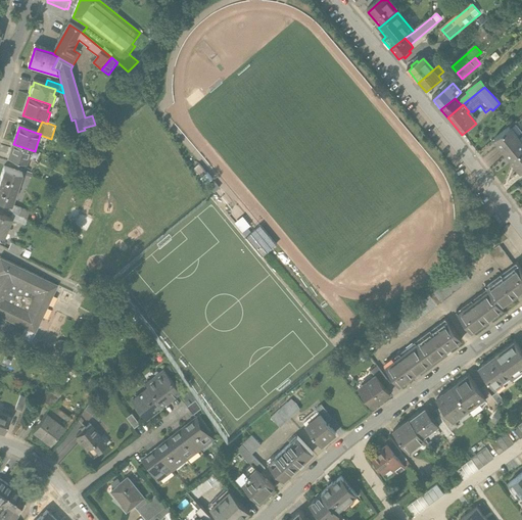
[(494,142),(504,153),(519,140),(510,129),(494,142)]
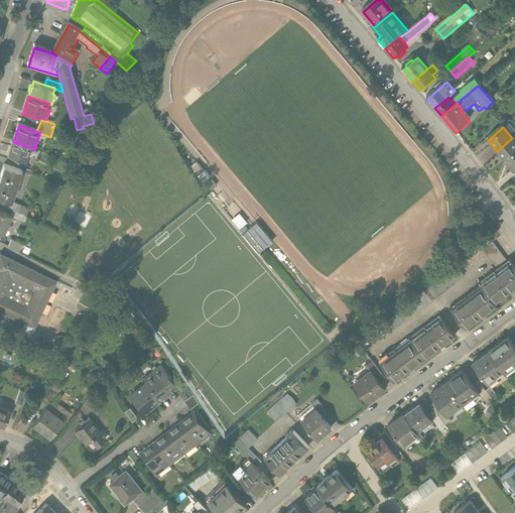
[(497,151),(506,161),(514,154),(514,141),(512,138),(497,151)]
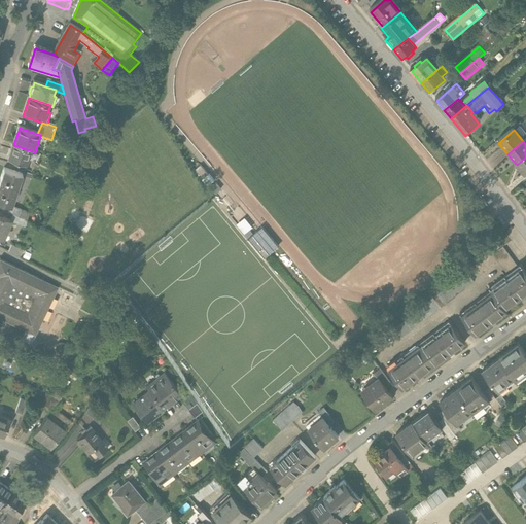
[(27,166),(32,151),(13,145),(8,160),(27,166)]
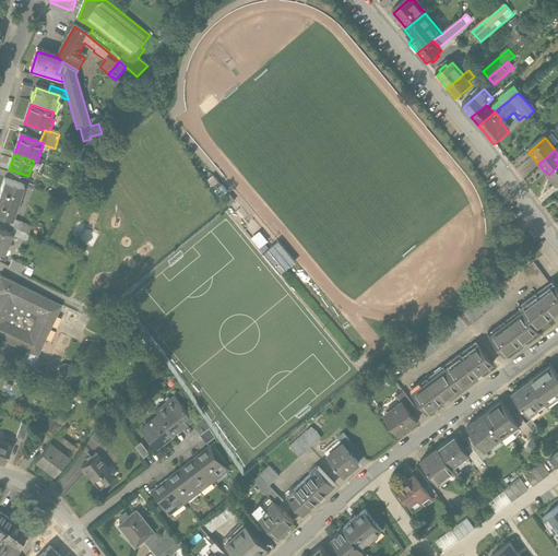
[(557,167),(548,175),(557,187),(557,167)]
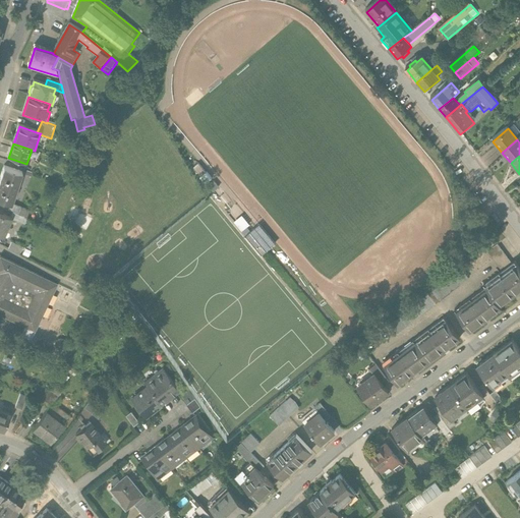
[(22,174),(5,169),(0,183),(0,200),(12,205),(22,174)]
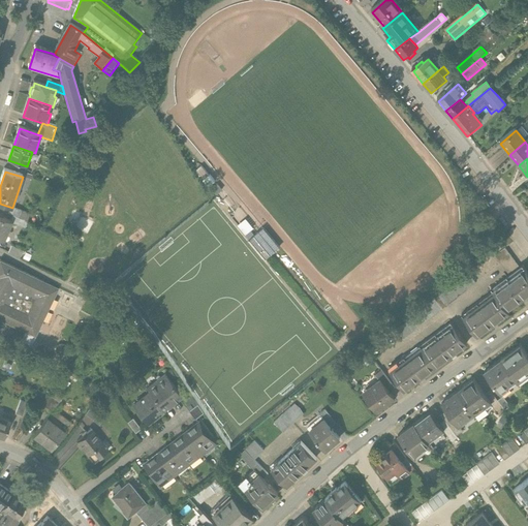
[(217,186),(212,190),(217,196),(222,192),(217,186)]
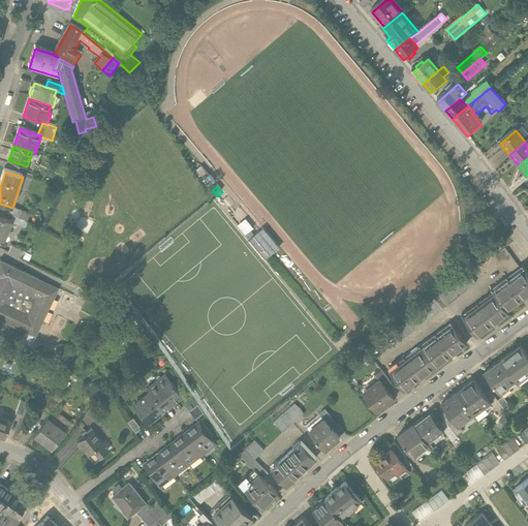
[(9,215),(14,218),(27,223),(29,216),(11,209),(9,215)]
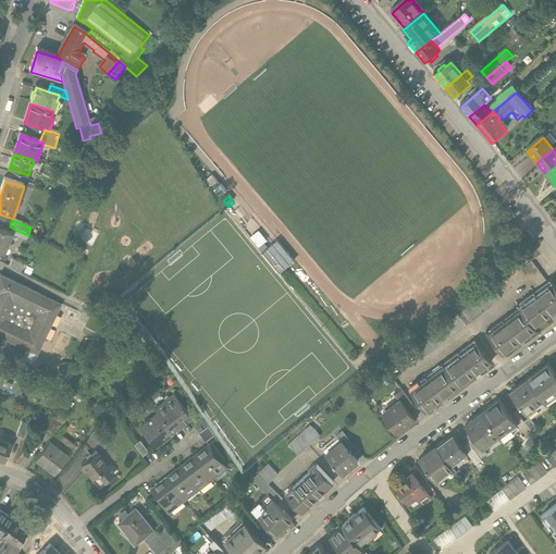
[(13,236),(0,230),(0,254),(4,256),(5,256),(4,255),(7,248),(8,248),(13,236)]
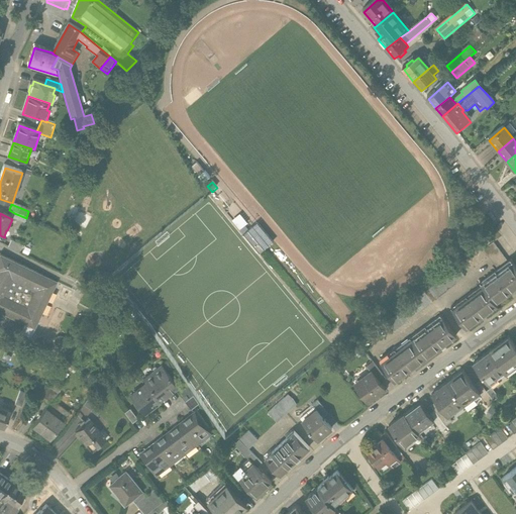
[(28,219),(26,218),(14,213),(12,219),(26,225),(28,219)]
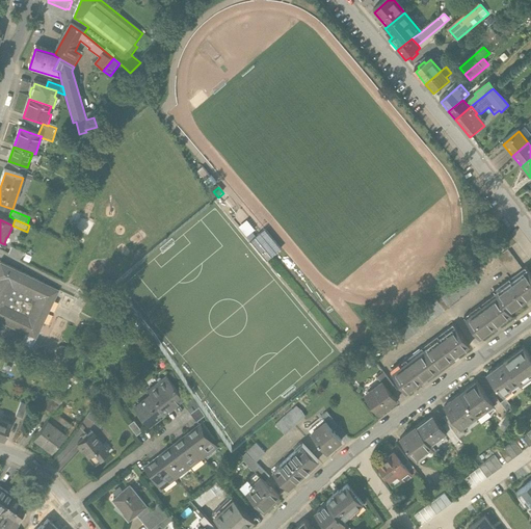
[(267,230),(253,241),(268,262),(283,249),(267,230)]
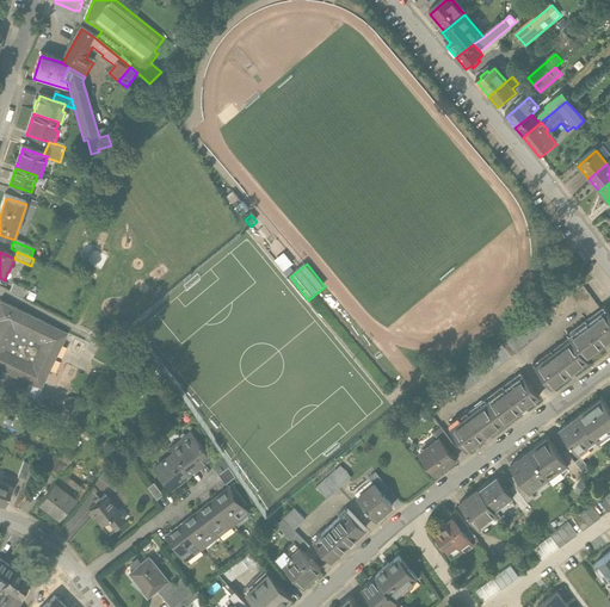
[(29,293),(14,286),(11,295),(25,301),(29,293)]
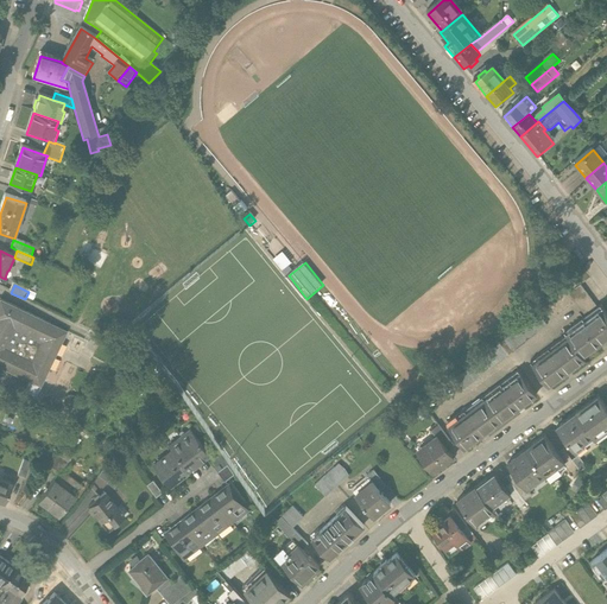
[(569,297),(587,318),(598,310),(581,287),(569,297)]
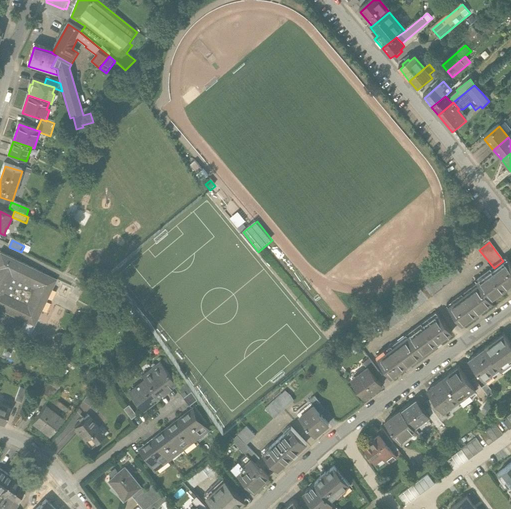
[(57,281),(0,254),(0,310),(25,323),(21,331),(31,336),(57,281)]
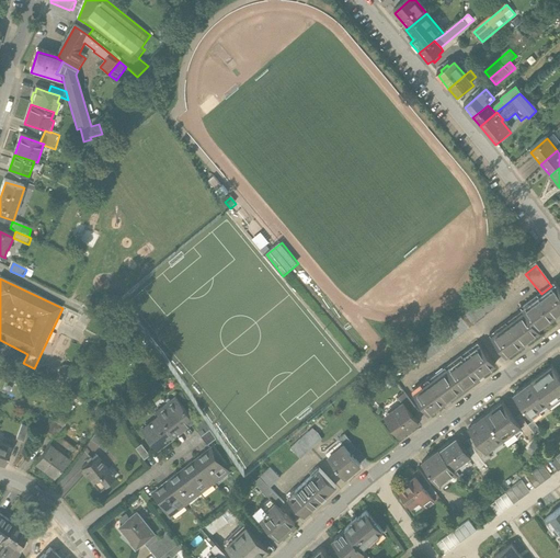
[(525,314),(538,331),(559,315),(559,289),(557,286),(524,311),(525,314)]
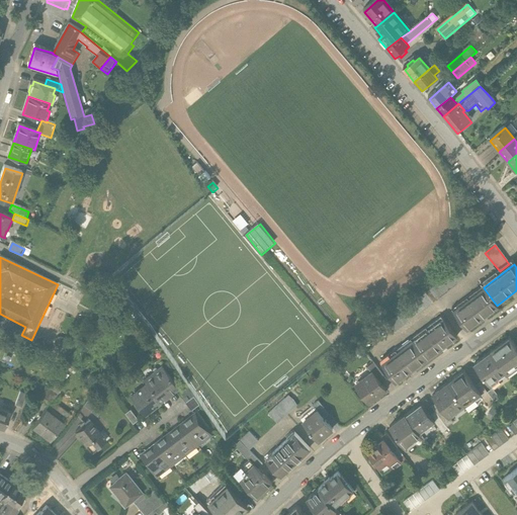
[(457,285),(466,278),(458,268),(390,325),(396,334),(407,326),(406,326),(415,319),(425,312),(425,311),(448,293),(457,286),(457,285)]
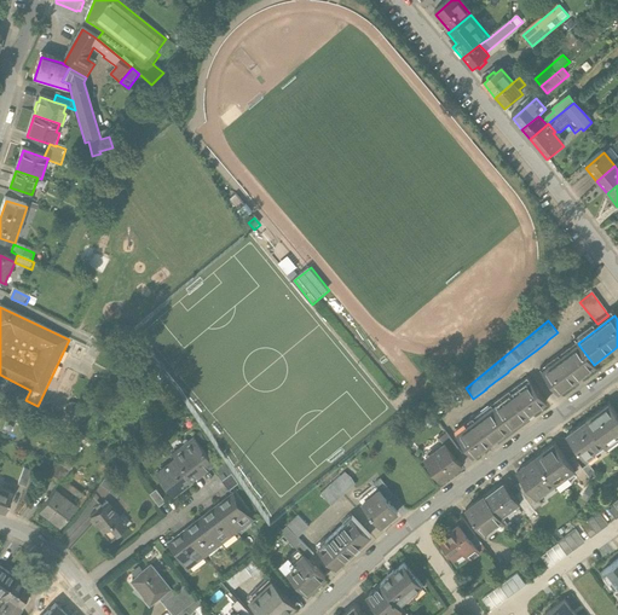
[(542,373),(559,396),(596,367),(594,365),(579,346),(542,373)]
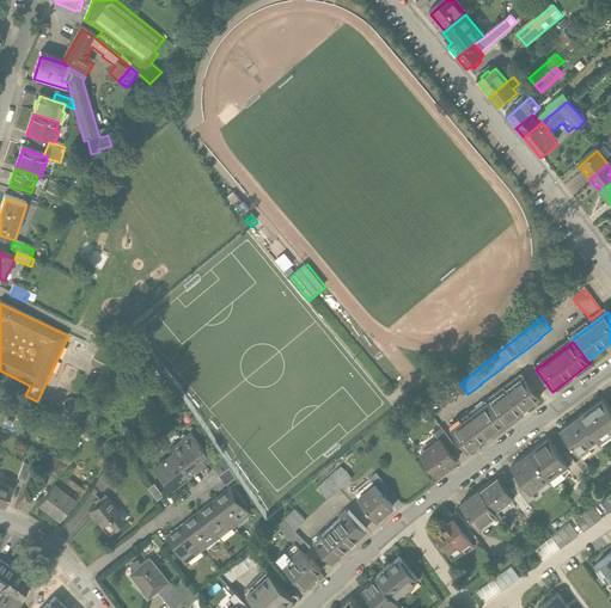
[(489,405),(505,427),(542,399),(525,378),(489,405)]
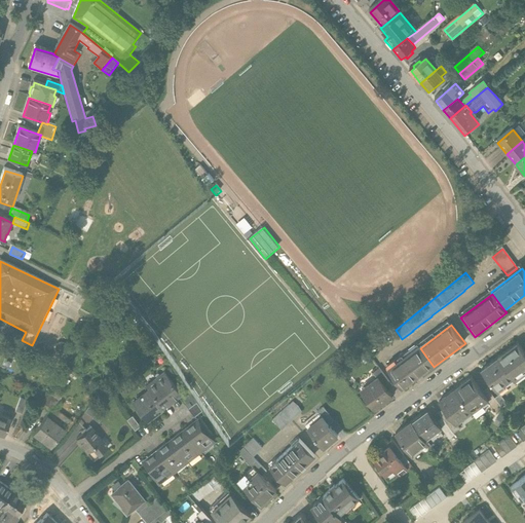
[(64,344),(60,344),(57,347),(57,352),(60,356),(64,356),(67,352),(67,348),(64,344)]
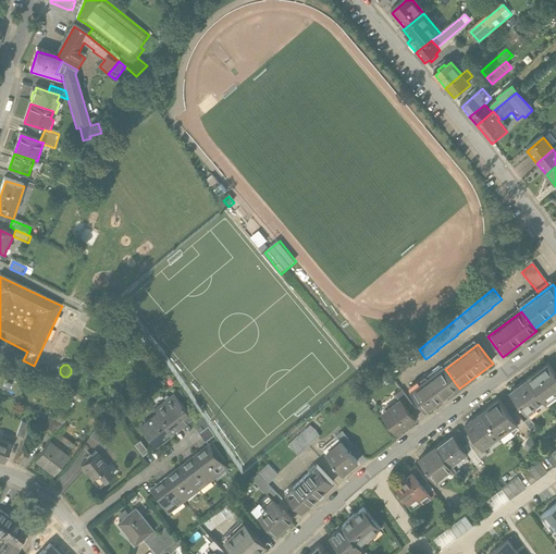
[(555,376),(548,366),(528,381),(543,402),(545,405),(555,396),(555,376)]
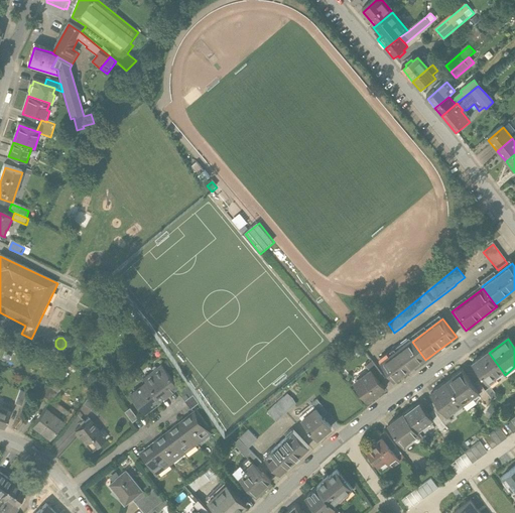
[(425,360),(412,342),(382,364),(395,382),(425,360)]
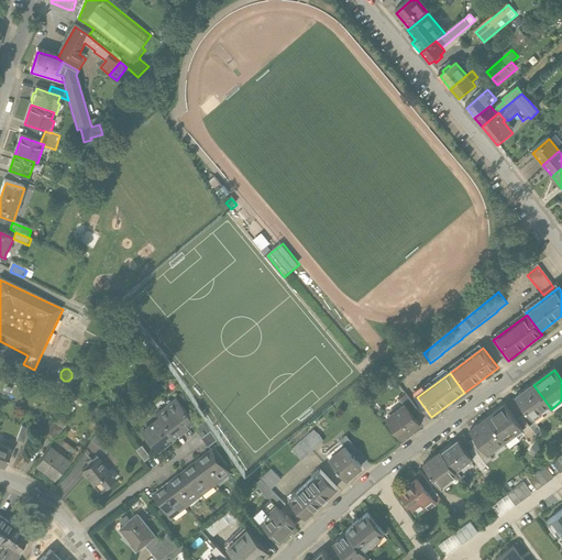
[(549,406),(533,385),(516,398),(533,421),(542,415),(540,413),(549,406)]
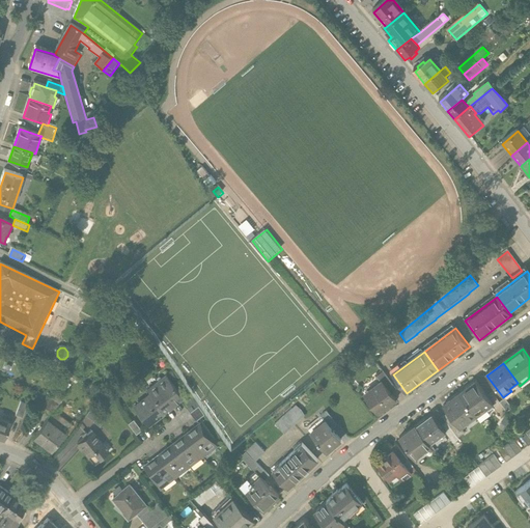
[(378,377),(382,383),(383,383),(393,396),(398,392),(383,372),(378,377)]
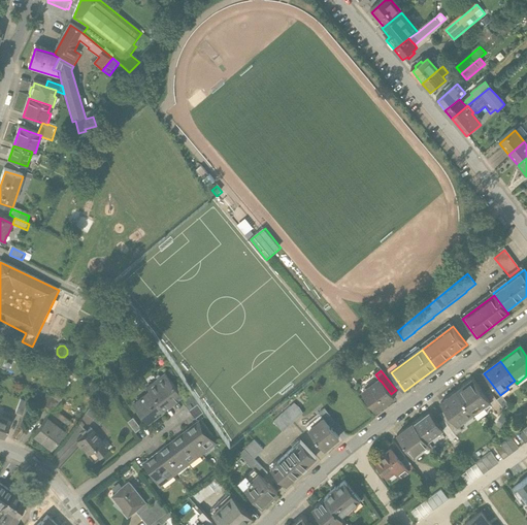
[(166,375),(156,383),(172,405),(183,398),(166,375)]
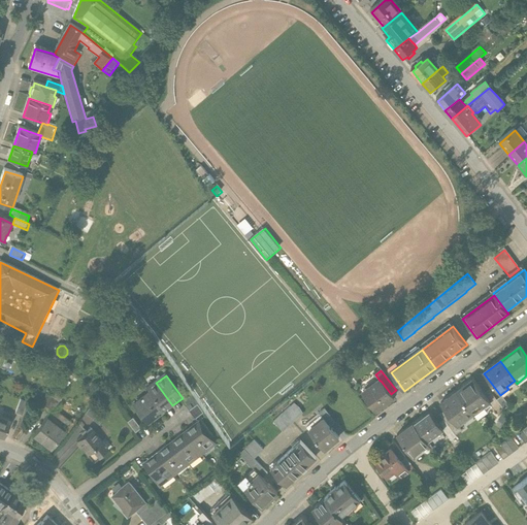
[(380,381),(364,392),(377,411),(379,409),(381,411),(385,408),(385,405),(394,398),(391,394),(381,381),(380,381)]
